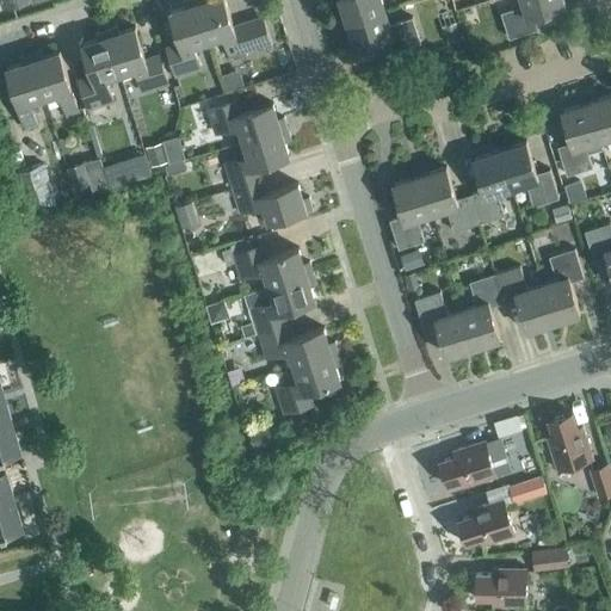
[(193,47),(208,42),(193,0),(183,0),(185,7),(170,12),(180,43),(166,48),(176,78),(201,69),(193,47)]
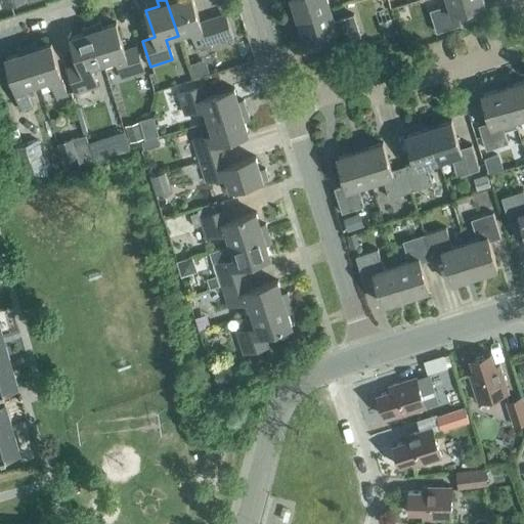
[(166,0),(178,36),(190,32),(197,52),(230,41),(223,16),(200,24),(192,0),(177,0),(166,0)]
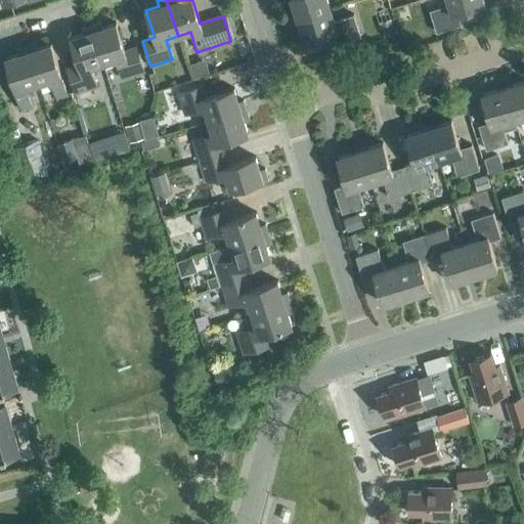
[(291,0),(297,19),(329,9),(325,0),(291,0)]
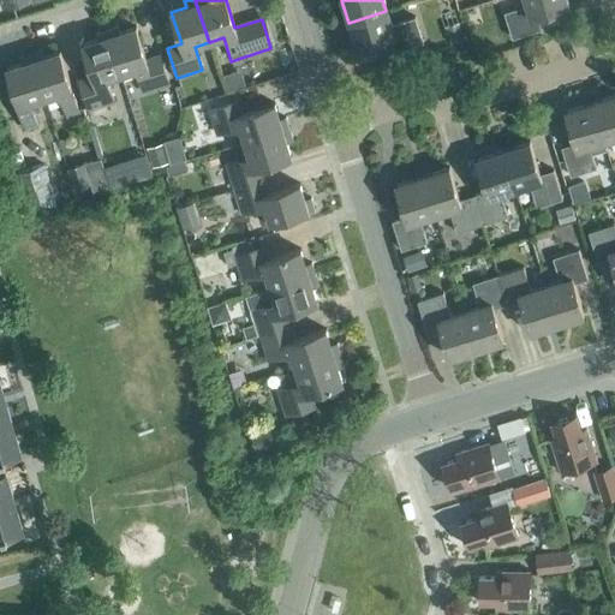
[(566,0),(524,0),(526,5),(503,12),(512,39),(541,29),(537,17),(569,6),(566,0)]
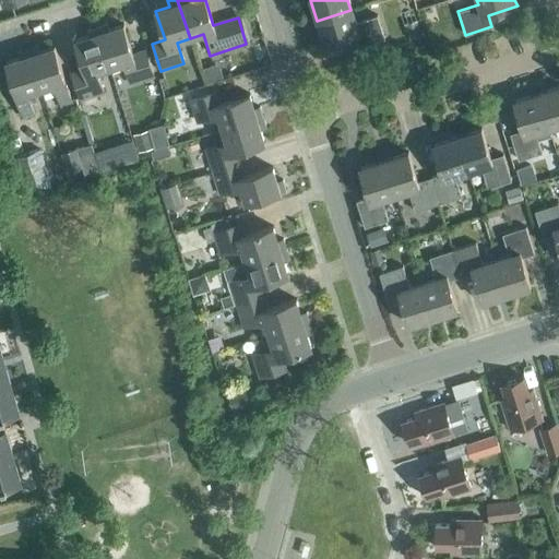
[(351,10),(317,21),(325,46),(355,36),(359,49),(384,40),(377,16),(355,23),(351,10)]
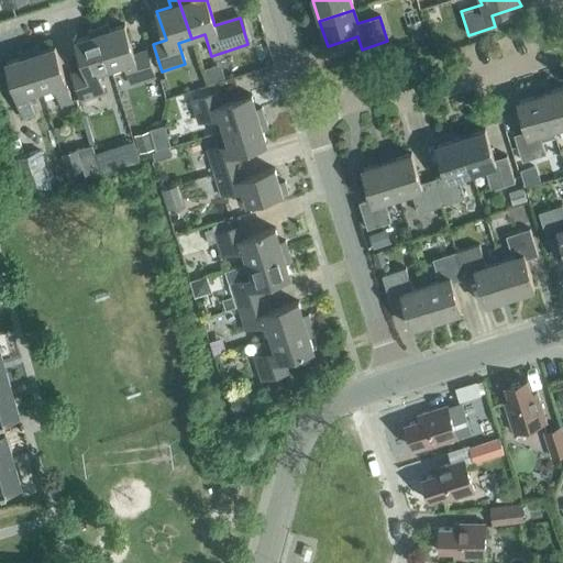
[(411,41),(427,36),(421,20),(407,24),(411,41)]
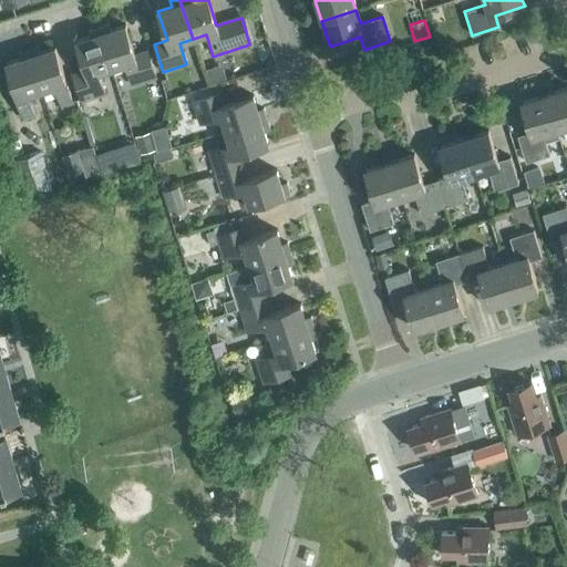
[(98,28),(111,70),(125,64),(132,85),(156,79),(147,51),(135,55),(125,26),(111,30),(109,24),(98,28)]
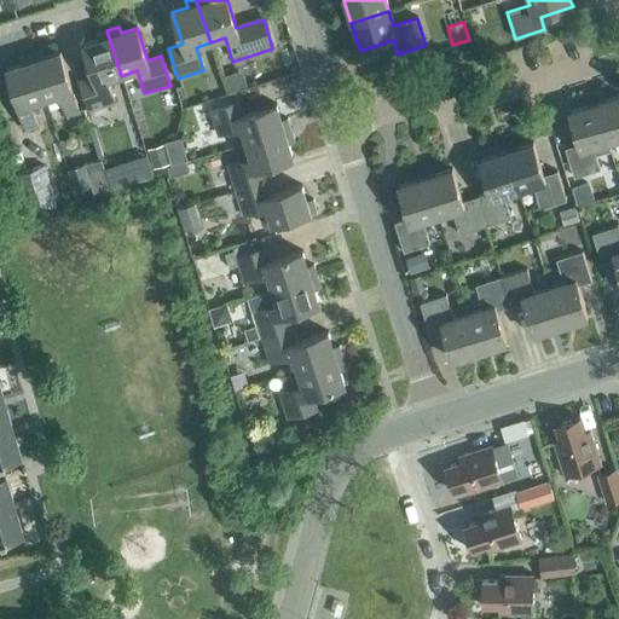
[(106,80),(121,76),(106,30),(97,34),(99,40),(82,45),(93,77),(80,82),(88,111),(114,103),(106,80)]
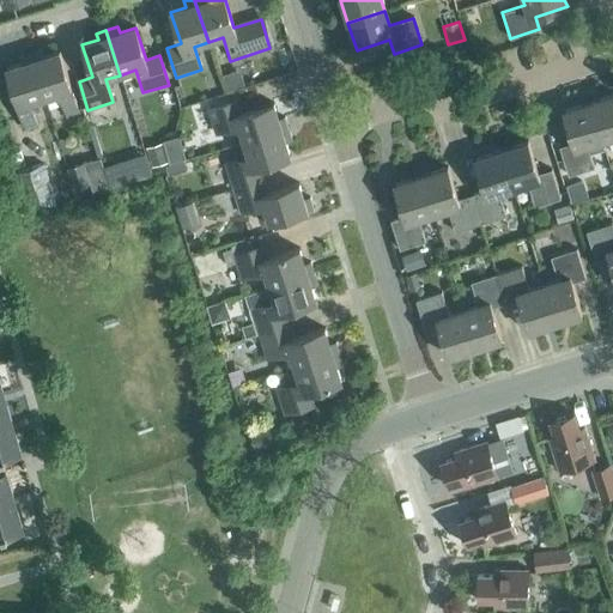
[(30,54),(44,99),(59,93),(66,116),(79,113),(59,52),(43,56),(42,50),(30,54)]
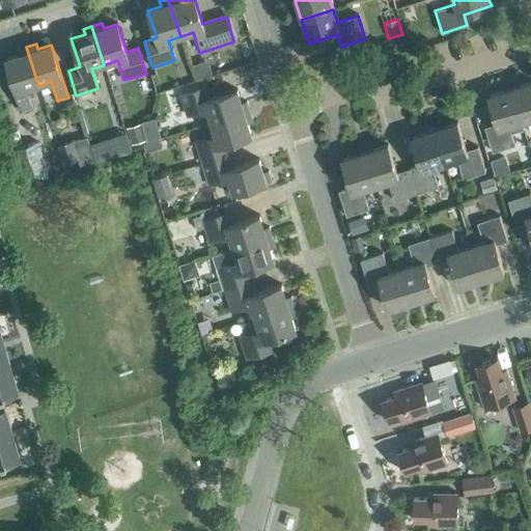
[(26,89),(38,86),(26,47),(18,49),(20,55),(5,59),(22,112),(32,109),(26,89)]
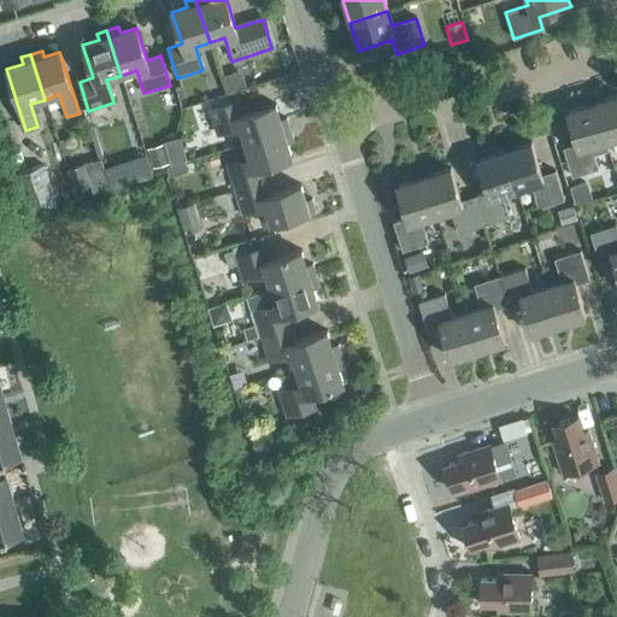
[(616,95),(593,104),(605,142),(616,137),(616,95)]
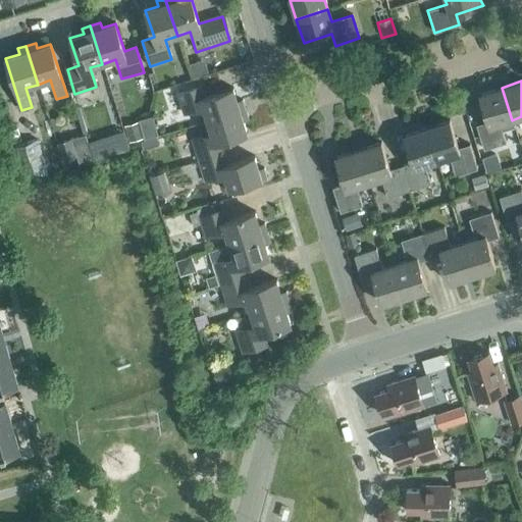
[(208,120),(246,109),(244,101),(238,103),(232,89),(205,97),(202,86),(177,94),(185,114),(204,108),(208,120)]
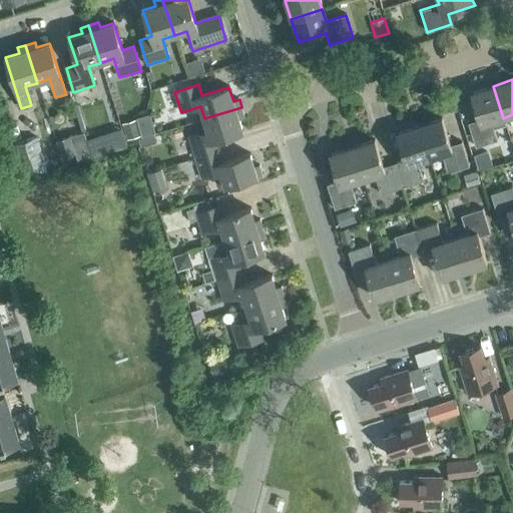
[(491,121),(503,118),(493,86),(471,93),(480,120),(468,123),(475,147),(497,140),(491,121)]
